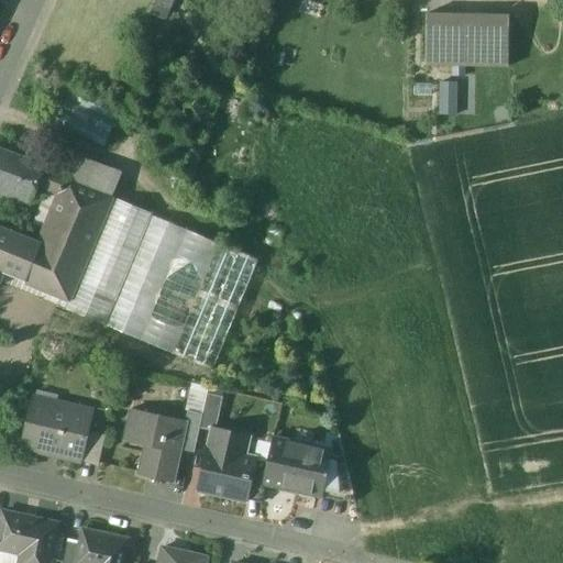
[(508,17),(426,14),(424,66),(507,68),(508,17)]
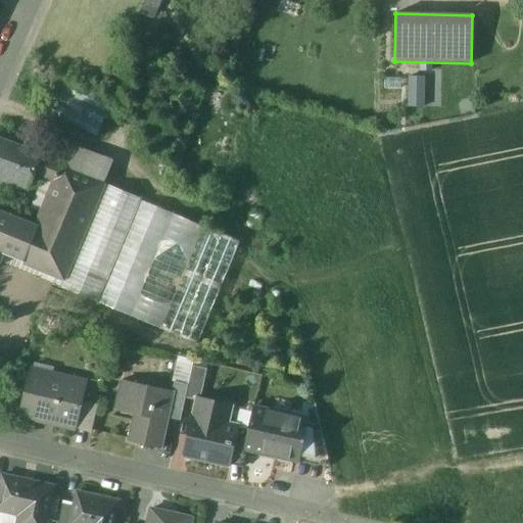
[(409,77),(409,106),(440,107),(440,72),(420,72),(416,72),(416,77),(409,77)]
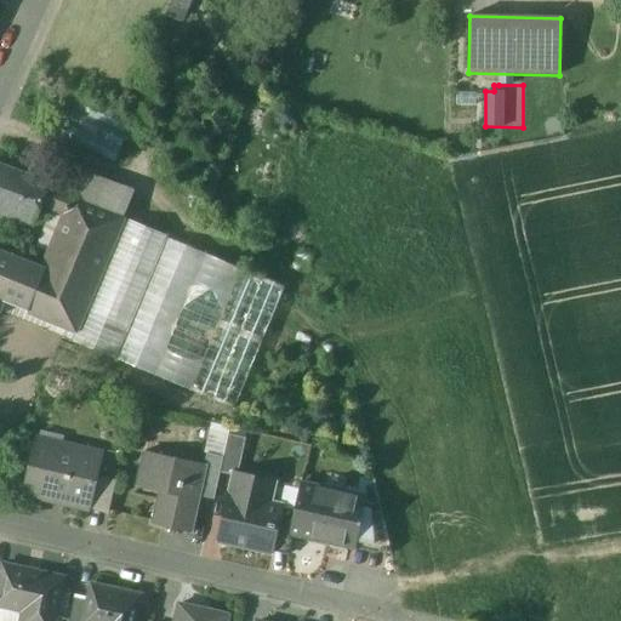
[(49,134),(114,161),(134,120),(68,91),(49,134)]
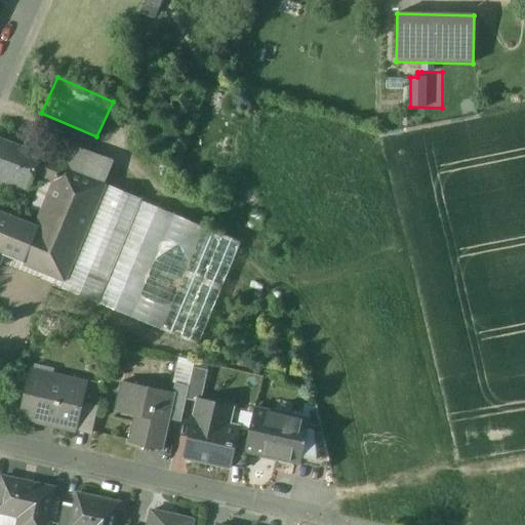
[(40,155),(0,140),(0,254),(3,256),(23,265),(38,229),(37,228),(0,212),(0,176),(29,187),(34,171),(40,155)]
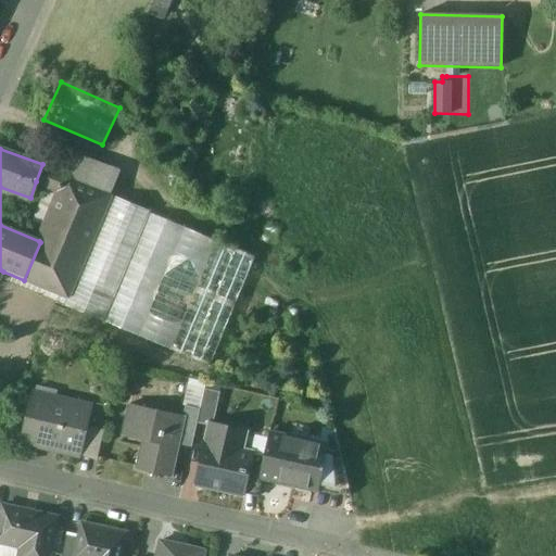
[(72,175),(42,164),(36,181),(60,191),(65,194),(70,179),(72,175)]
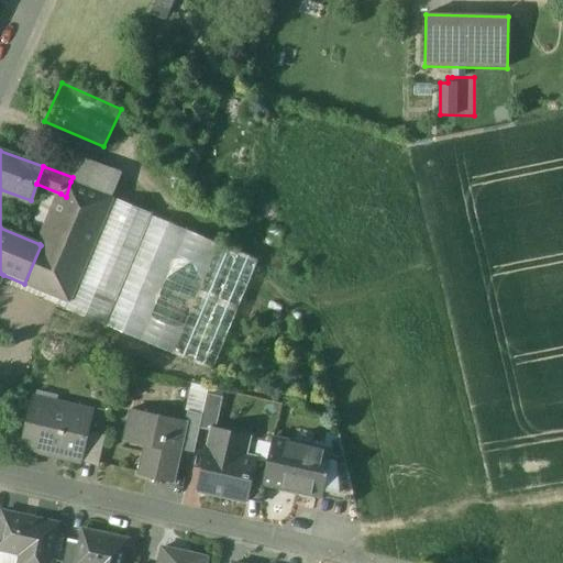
[(111,198),(70,181),(66,197),(61,194),(45,230),(40,244),(41,245),(24,284),(67,301),(111,199),(111,198)]
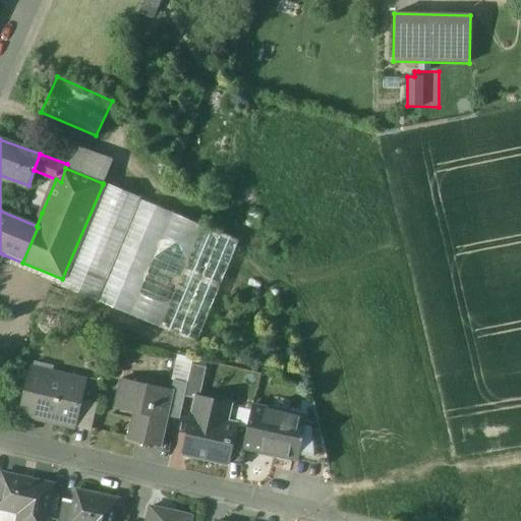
[(62,279),(59,287),(160,328),(203,227),(139,201),(140,199),(103,184),(62,279)]
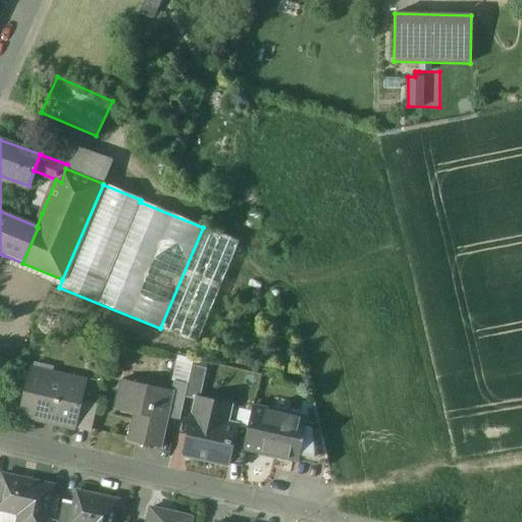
[(51,192),(39,187),(30,209),(42,213),(51,192)]
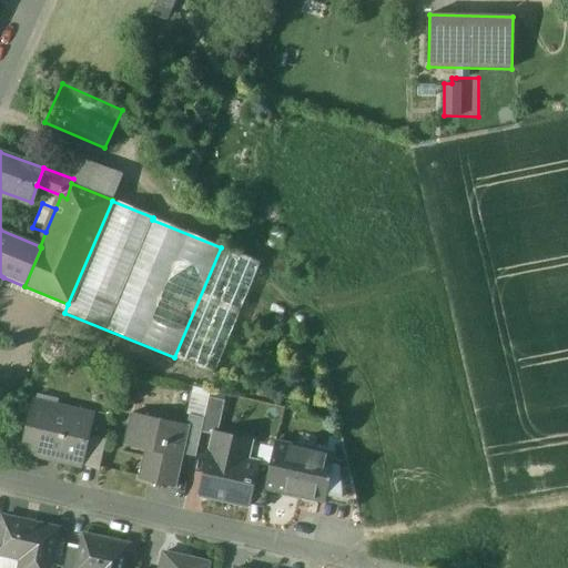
[(257,263),(221,247),(174,357),(212,373),(257,263)]
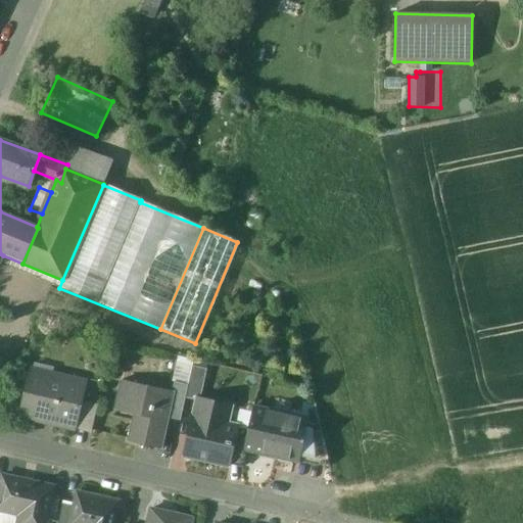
[(206,370),(191,367),(187,386),(184,398),(198,401),(199,399),(200,399),(206,370)]
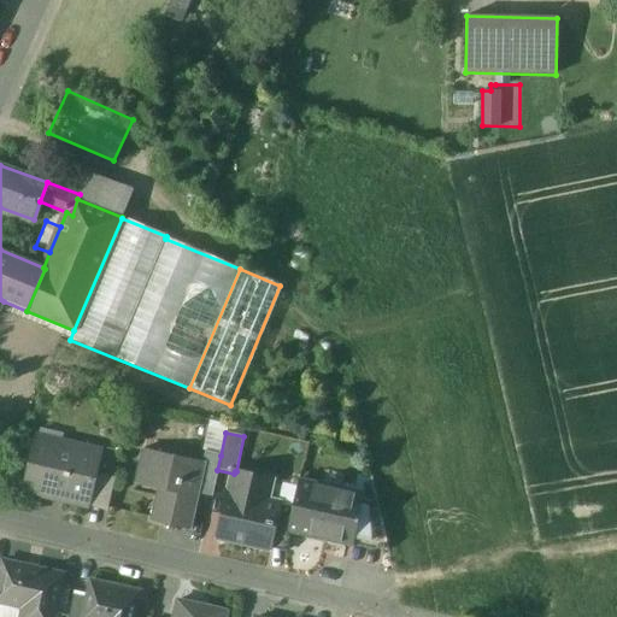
[(100,451),(37,436),(25,491),(63,499),(63,501),(88,506),(88,503),(94,474),(100,451)]
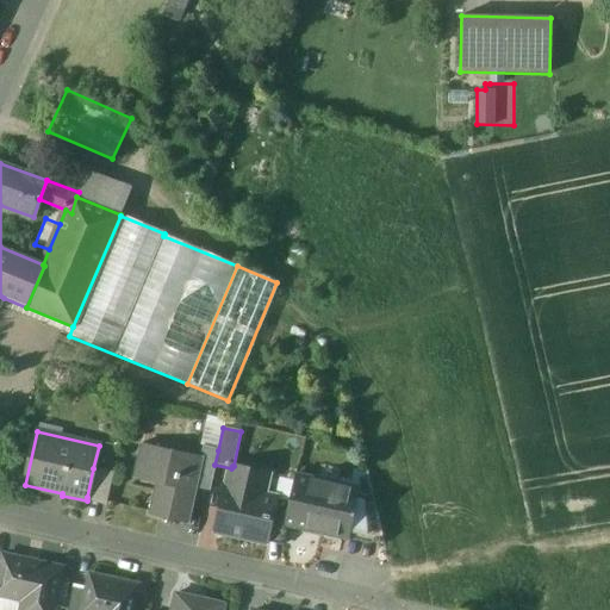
[(200,456),(141,444),(135,473),(157,478),(149,516),(188,524),(197,489),(203,458),(200,456)]
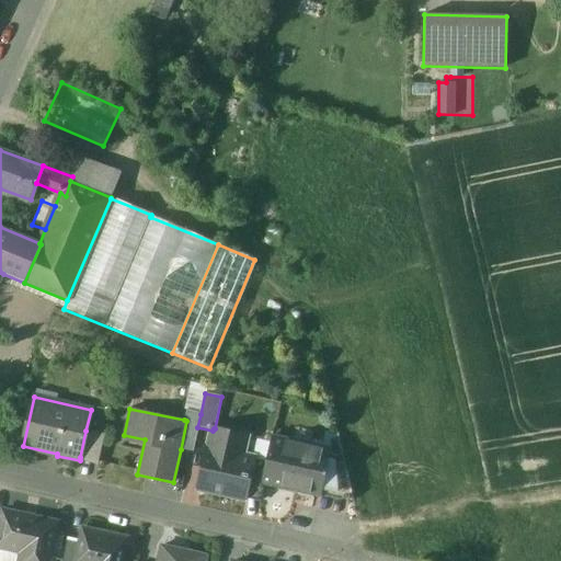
[(201,414),(186,411),(184,420),(186,421),(181,449),(192,451),(197,427),(201,414)]
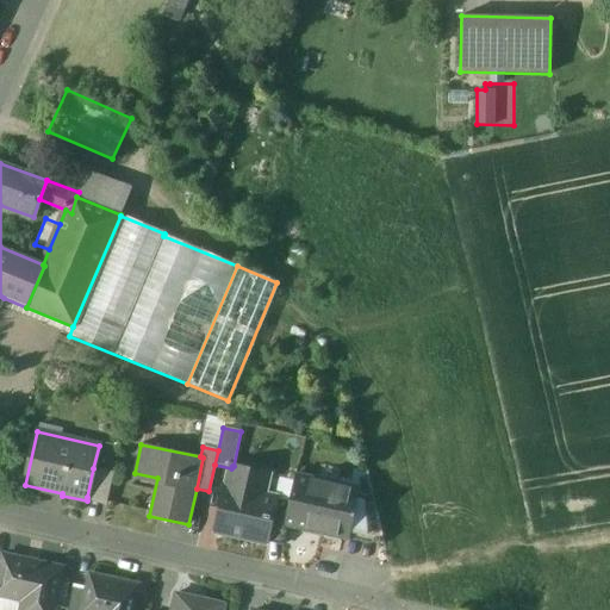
[(234,466),(232,466),(231,468),(228,489),(225,489),(216,530),(266,542),(275,499),(263,497),(268,474),(234,466)]
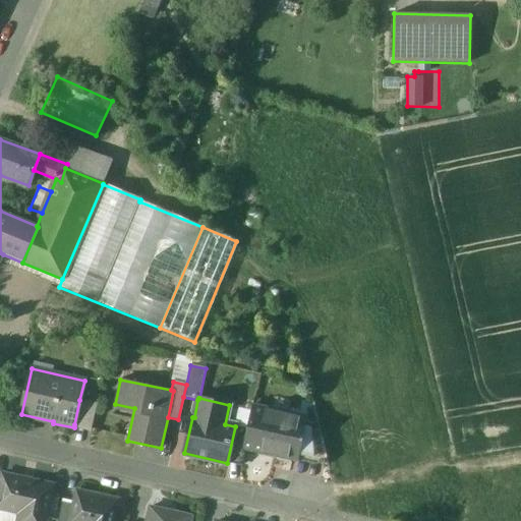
[(97,404),(79,400),(74,424),(91,428),(97,404)]
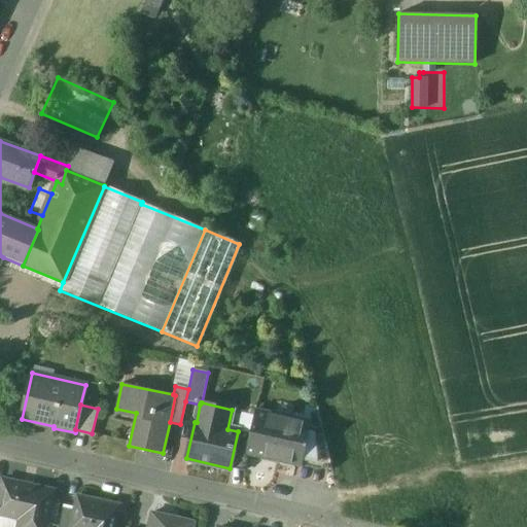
[(308,423),(254,411),(249,434),(250,434),(246,454),(247,454),(297,465),(300,457),(306,428),(308,423)]
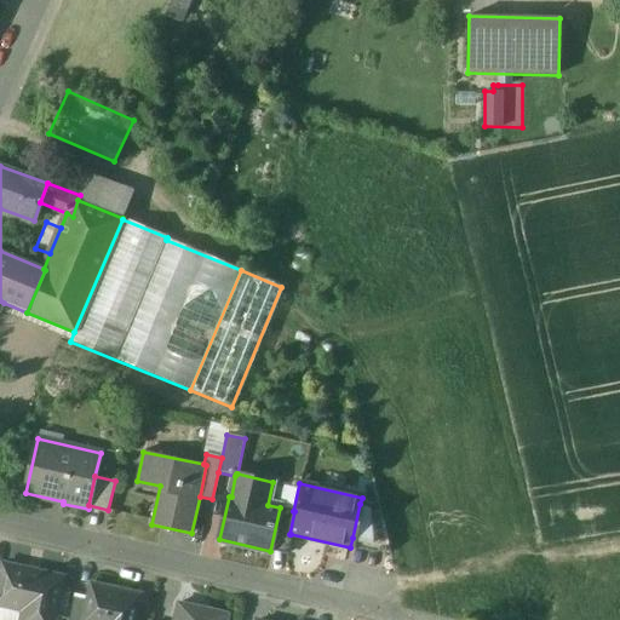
[(379,509),(360,504),(352,538),(388,545),(379,509)]
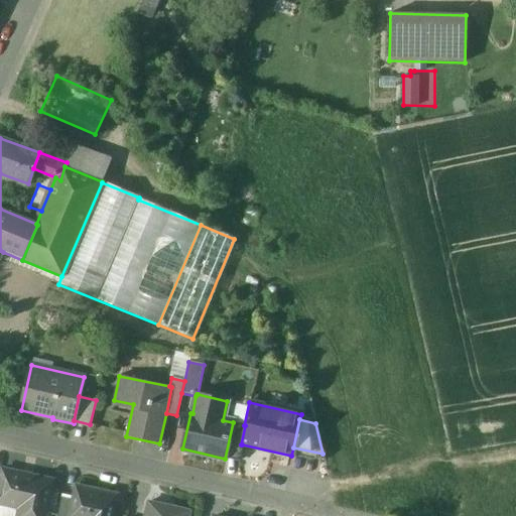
[(233,422),(225,459),(238,462),(242,444),(241,444),(245,425),(244,425),(233,422)]
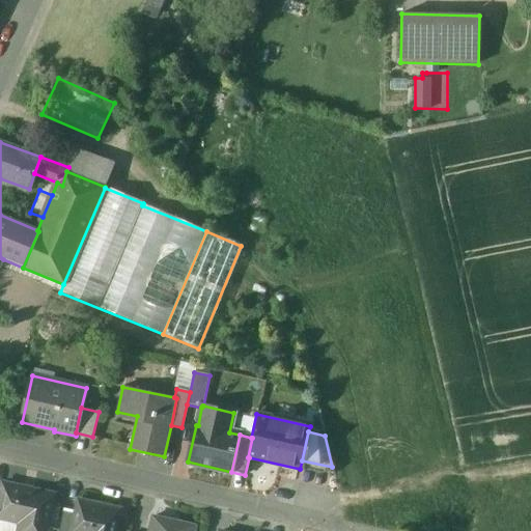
[(46,530),(54,496),(3,484),(2,486),(0,496),(0,520),(20,525),(18,530),(46,530)]
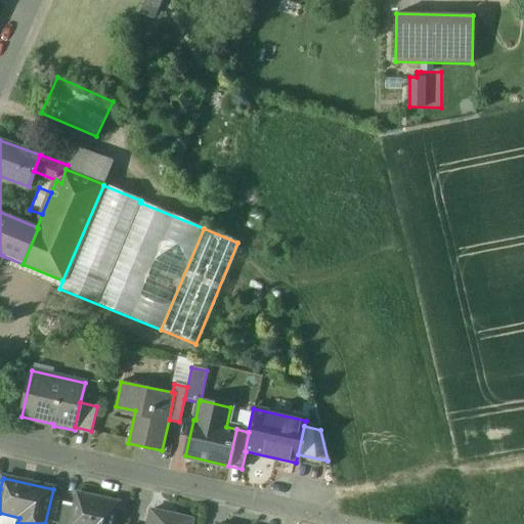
[(113,523),(118,503),(77,494),(75,504),(70,523),(113,523)]
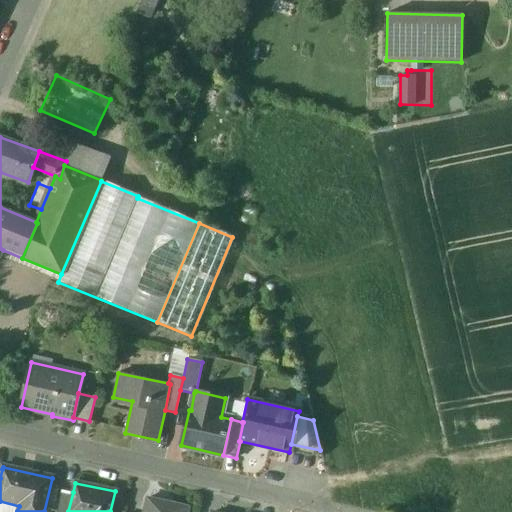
[(68,511),(73,492),(61,490),(56,511),(68,511)]
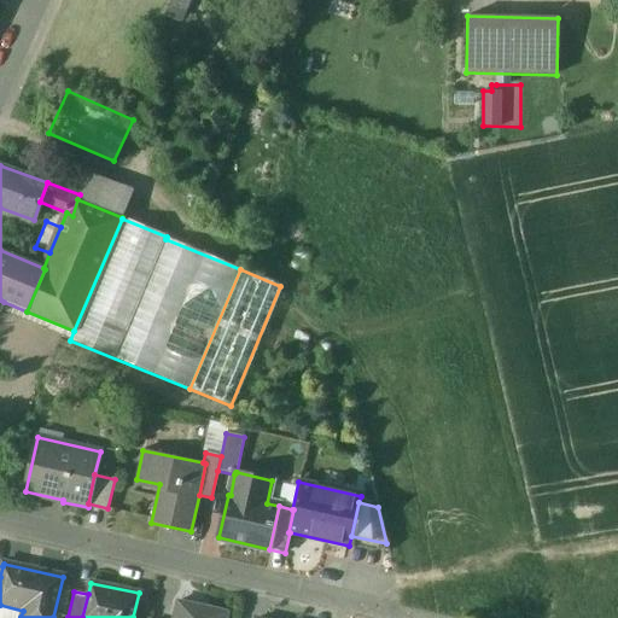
[(226,617),(227,614),(178,604),(174,617),(226,617)]
